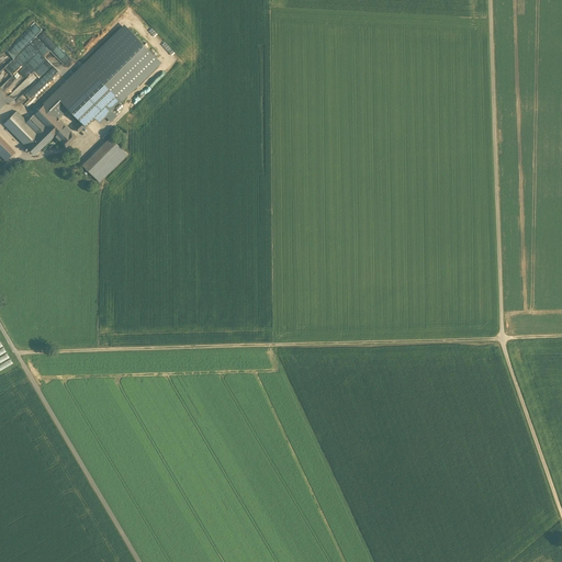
[(63,66),(70,57),(41,32),(40,36),(40,32),(38,35),(41,40),(38,43),(44,45),(42,53),(30,43),(21,54),(17,54),(17,62),(13,64),(18,67),(18,65),(21,69),(14,72),(22,83),(43,59),(52,63),(52,68),(48,70),(52,75),(59,70),(53,65),(55,59),(58,64),(56,64),(56,66),(63,66)]
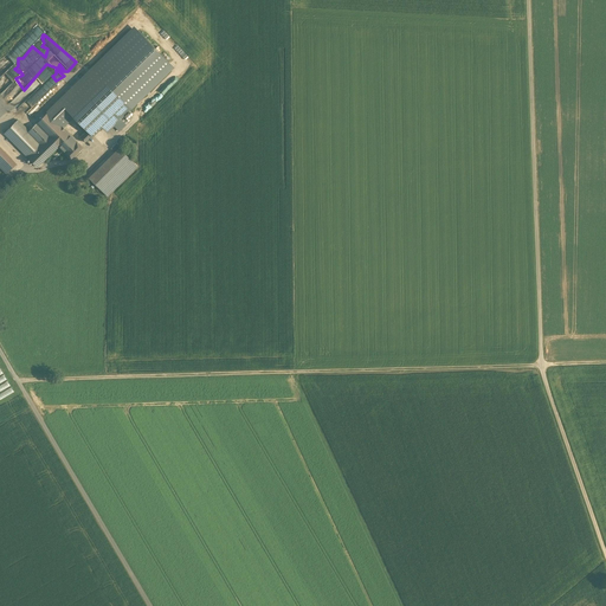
[(6,65),(12,71),(13,70),(10,66),(19,57),(18,56),(20,52),(15,47),(2,60),(6,64),(4,65),(5,66),(6,65)]
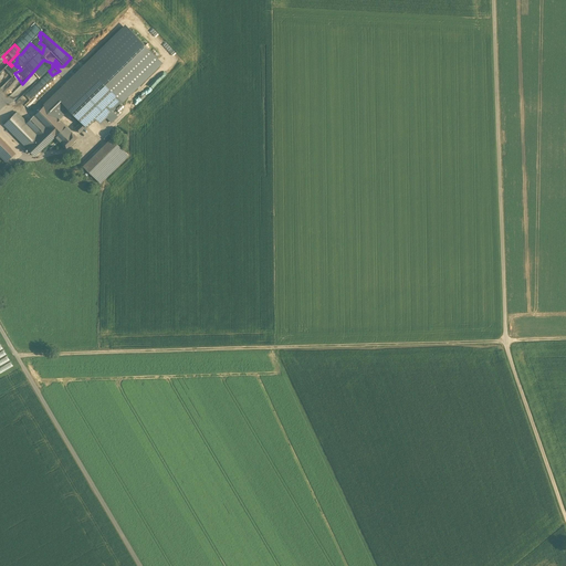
[(64,86),(55,94),(67,107),(82,122),(86,126),(94,118),(64,86)]
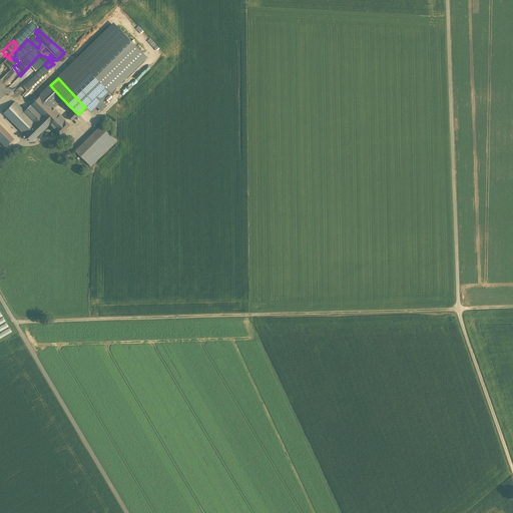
[(50,124),(60,114),(52,106),(61,97),(50,85),(31,104),(42,115),(50,124)]
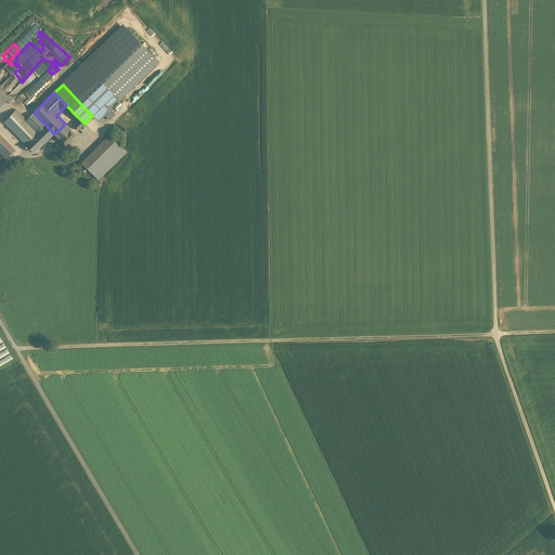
[(38,131),(26,119),(16,110),(4,123),(25,144),(38,131)]
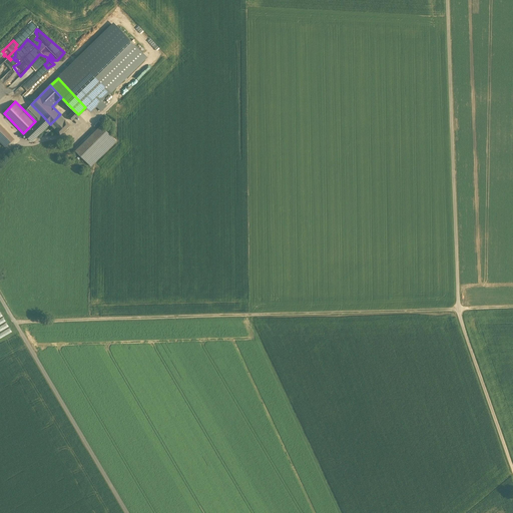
[(42,115),(31,104),(24,110),(35,121),(42,115)]
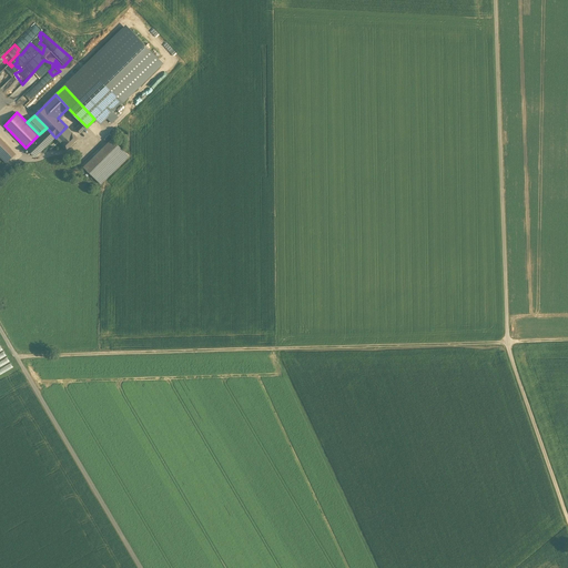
[(87,127),(82,122),(75,129),(80,133),(87,127)]
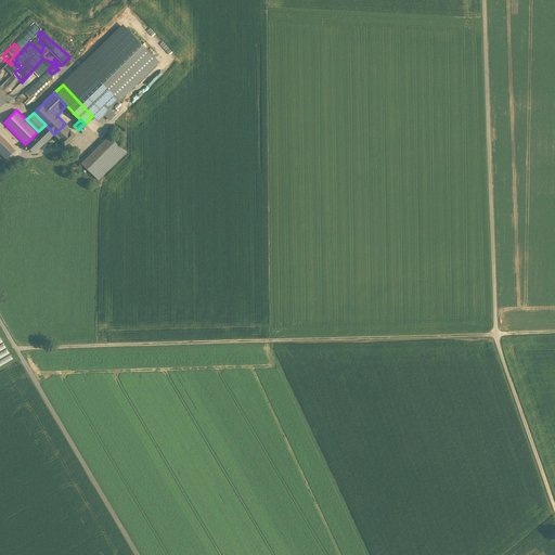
[(60,140),(71,129),(65,124),(54,134),(60,140)]
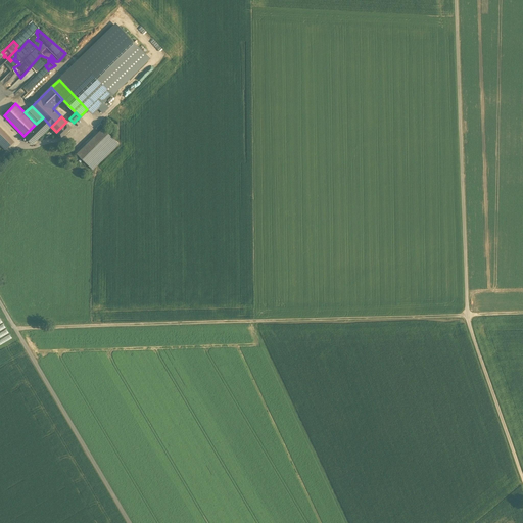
[(33,144),(51,127),(43,117),(36,124),(24,136),(33,144)]
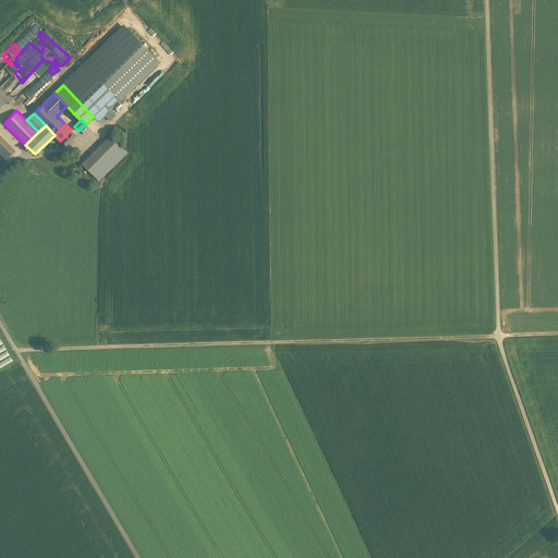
[(60,141),(65,146),(76,135),(71,130),(60,141)]
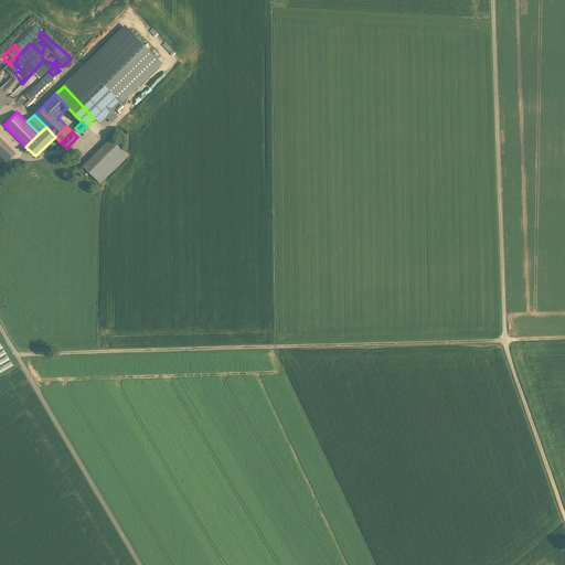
[(14,153),(0,138),(0,155),(7,161),(14,153)]
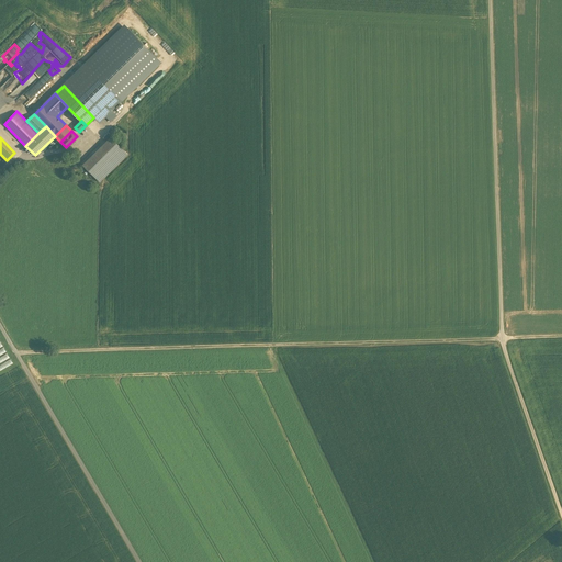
[(111,137),(83,165),(100,181),(127,154),(114,141),(111,137)]
